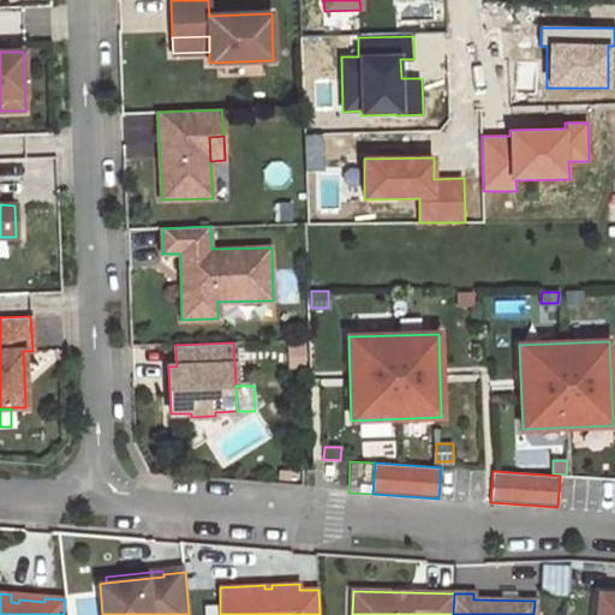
[(614,614),(614,593),(598,593),(596,614),(614,614)]
